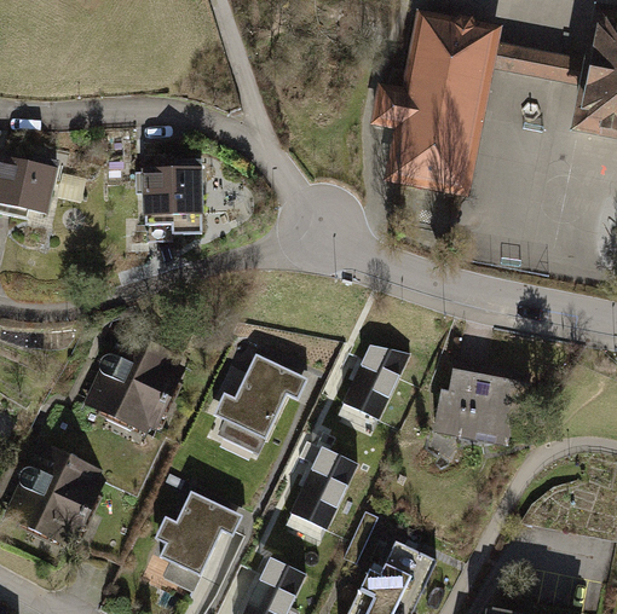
[(502,25),(417,9),(402,87),(376,82),(368,125),(393,129),(382,180),(468,197),(494,68),(500,40),(502,25)]
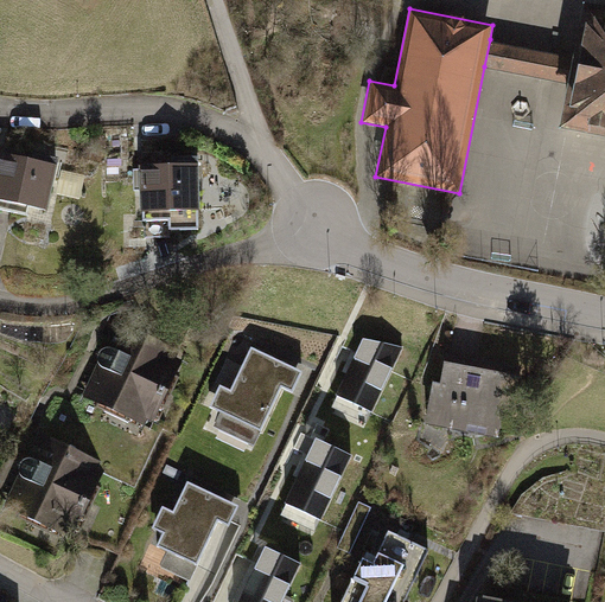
[(604,11),(587,8),(579,57),(573,83),(565,132),(604,140),(604,11)]
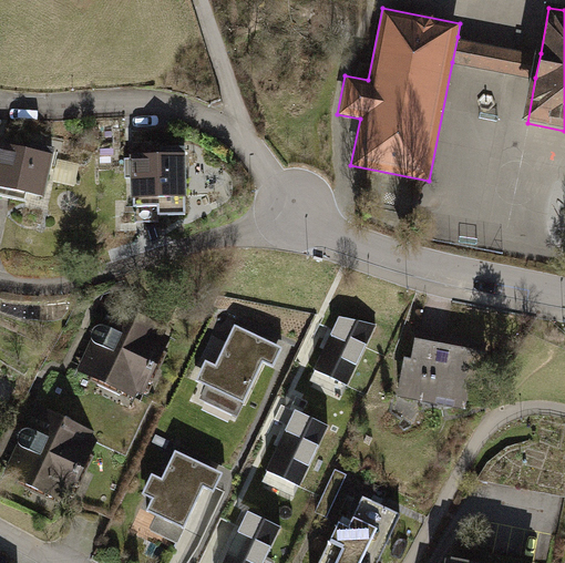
[(541,53),(458,37),(452,62),(535,78),(541,53)]
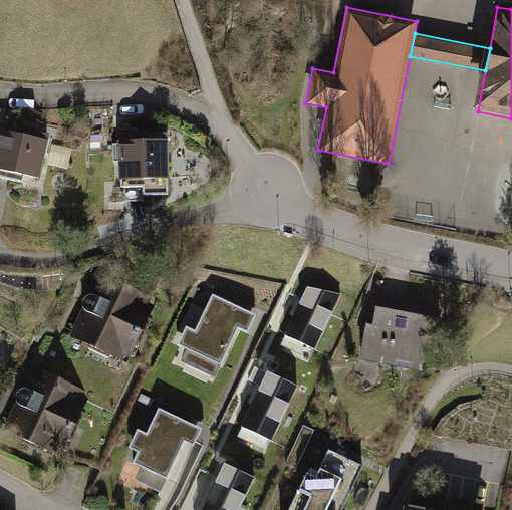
[(0,182),(33,189),(42,145),(0,136),(0,182)]
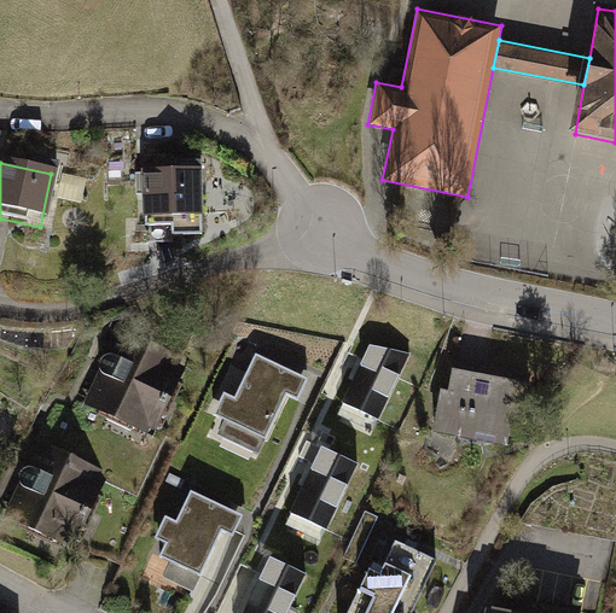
[(195,226),(191,173),(131,176),(135,229),(195,226)]
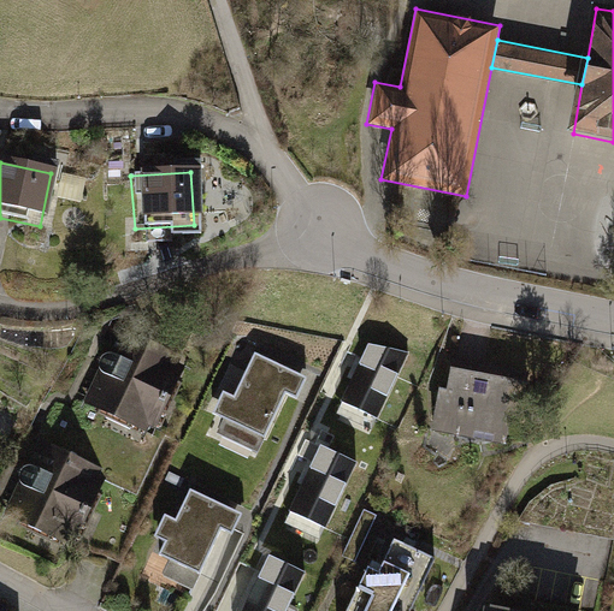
[(118,336),(83,413),(148,442),(182,365),(118,336)]
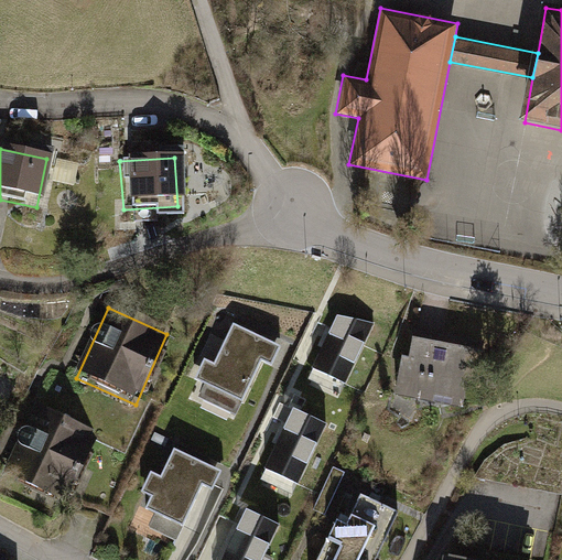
[(374,320),(335,313),(311,366),(345,381),(374,320)]
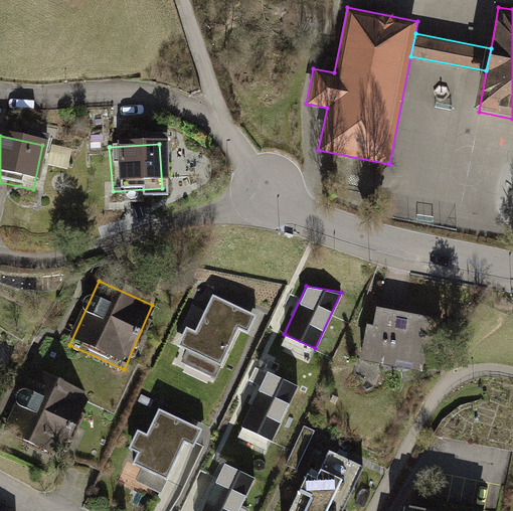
[(253,309),(212,292),(197,328),(187,324),(181,338),(190,341),(184,355),(216,369),(237,320),(247,324),(253,309)]
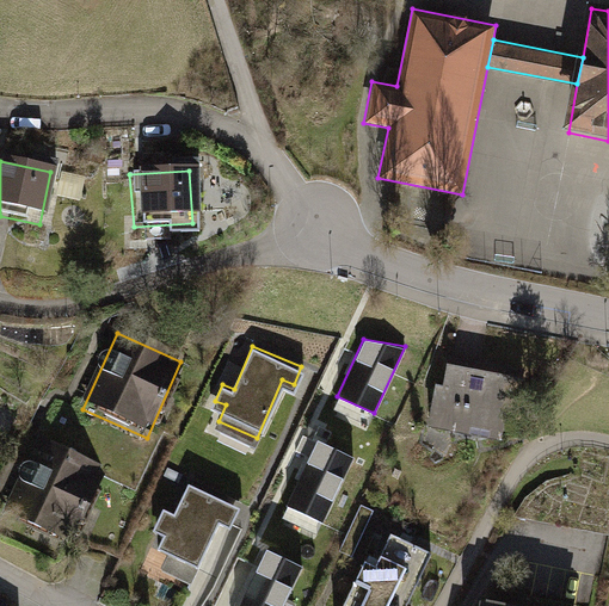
[(422,357),(410,420),(500,437),(512,373),(422,357)]
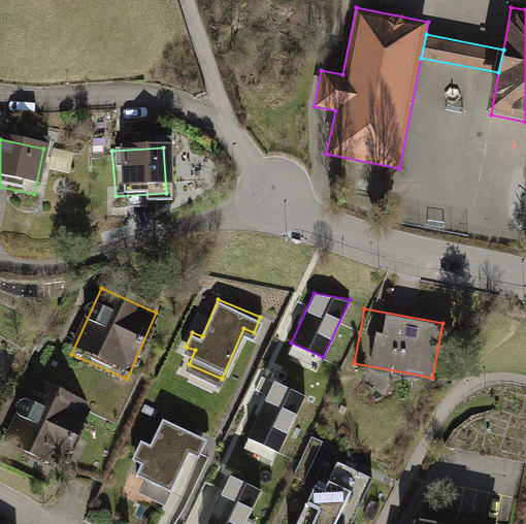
[(31,378),(0,445),(0,455),(53,480),(88,404),(31,378)]
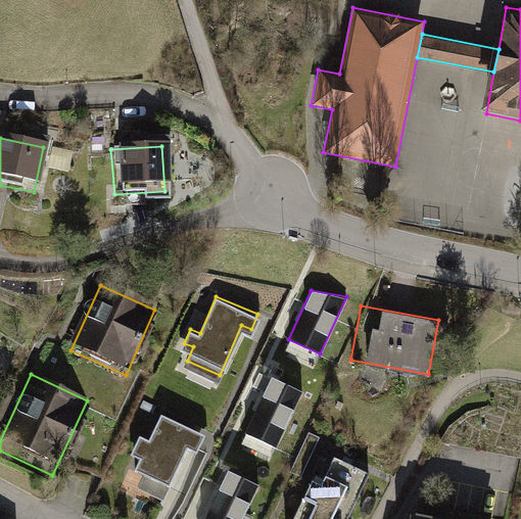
[(275,446),(300,391),(268,377),(243,432),(275,446)]
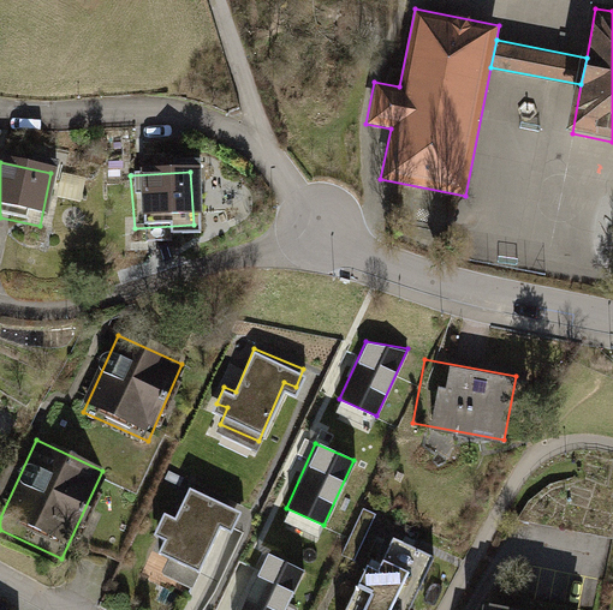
[(233,530),(244,503),(191,479),(176,513),(164,508),(154,528),(165,533),(152,562),(197,582),(224,525),(233,530)]
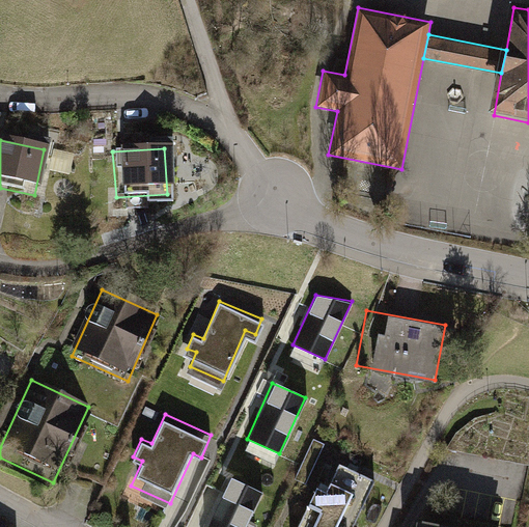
[(298,478),(311,481),(324,439),(311,435),(298,478)]
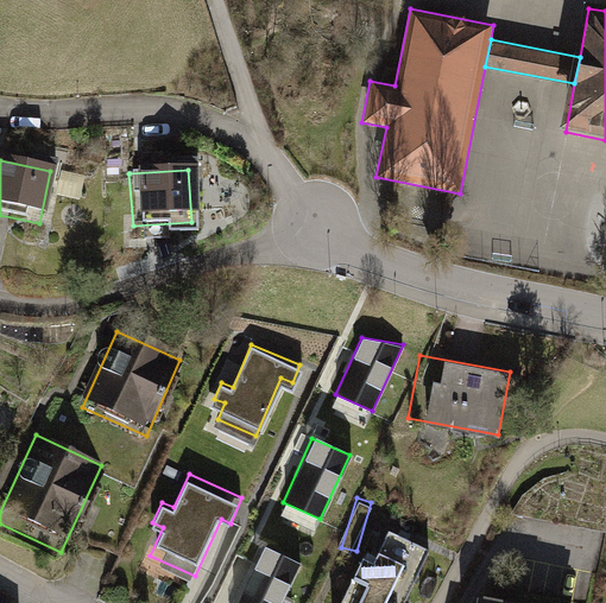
[(342,602),(399,602),(423,556),(376,533),(342,602)]
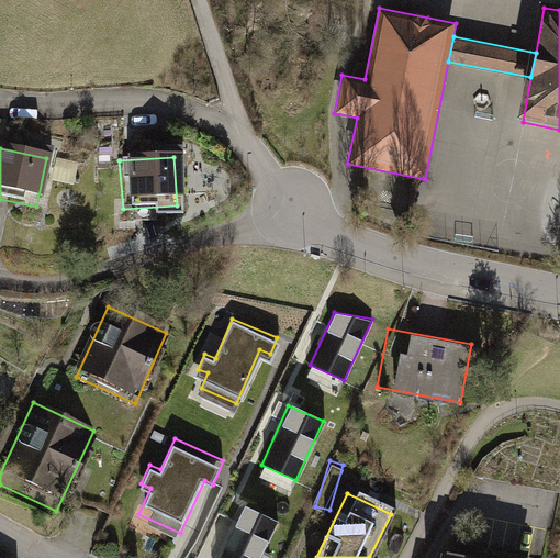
[(259,557),(277,521),(243,504),(217,557),(259,557)]
